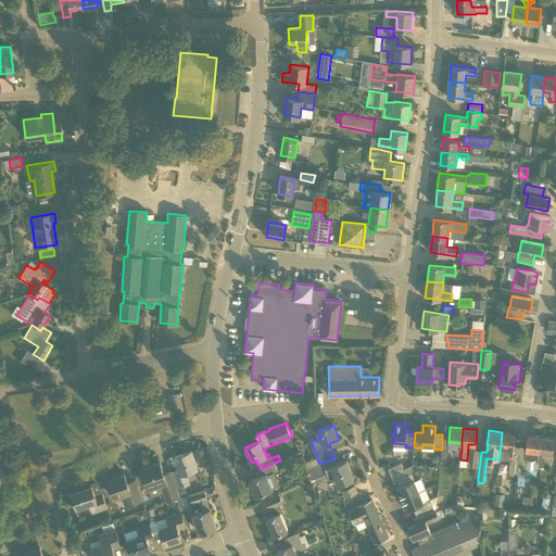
[(517,475),(520,446),(515,445),(516,433),(502,432),(500,458),(510,459),(508,472),(517,474),(517,475)]
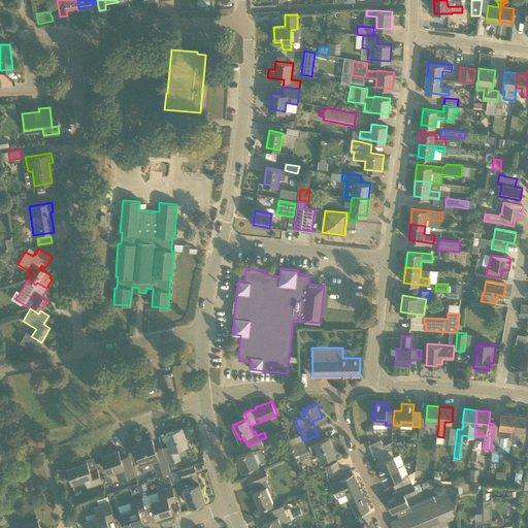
[(512,444),(514,415),(501,413),(500,424),(494,424),(491,451),(500,452),(500,444),(510,446),(510,444),(512,444)]
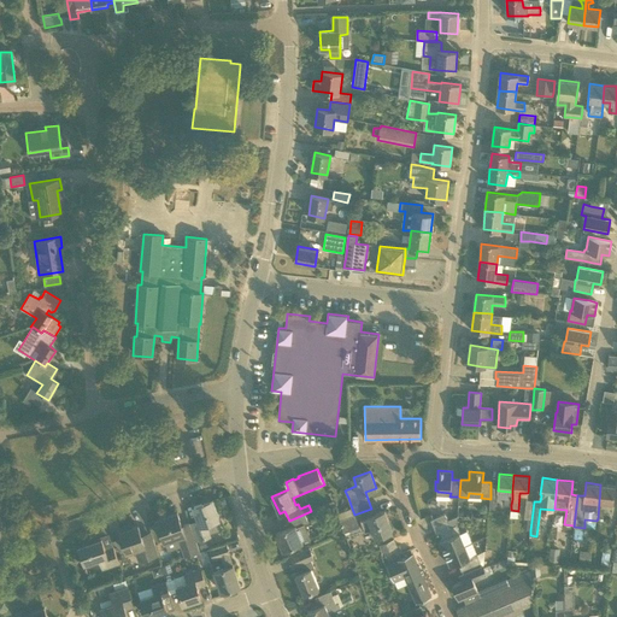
[(613,503),(616,486),(600,485),(598,519),(604,519),(605,509),(601,505),(601,501),(613,503)]
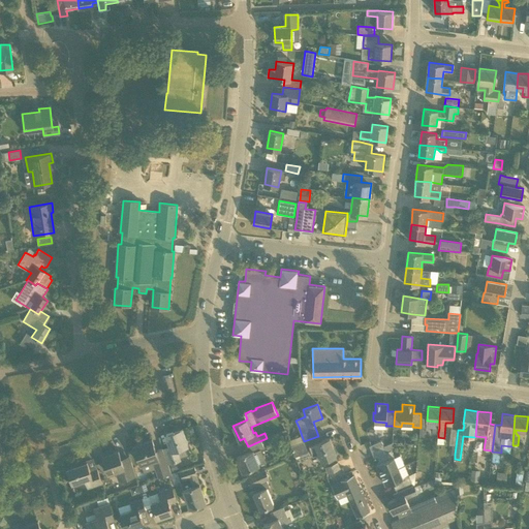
[(168,463),(180,459),(177,449),(188,445),(182,429),(166,434),(170,446),(163,448),(168,463)]
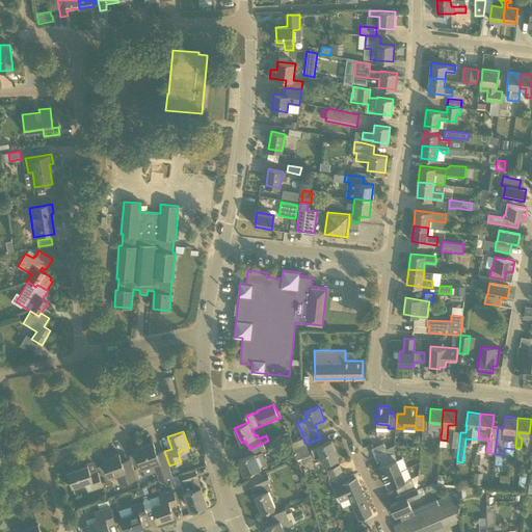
[(244,475),(267,464),(262,452),(265,451),(262,444),(268,441),(249,449),(251,454),(238,460),(244,475)]
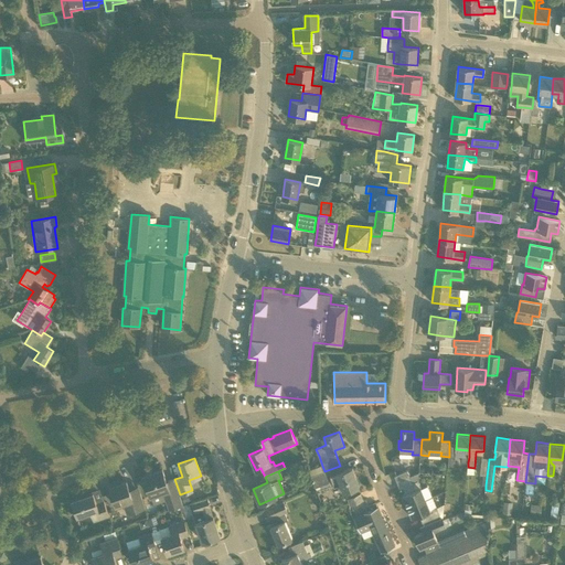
[(360,486),(353,468),(330,476),(334,487),(341,484),(344,491),(360,486)]
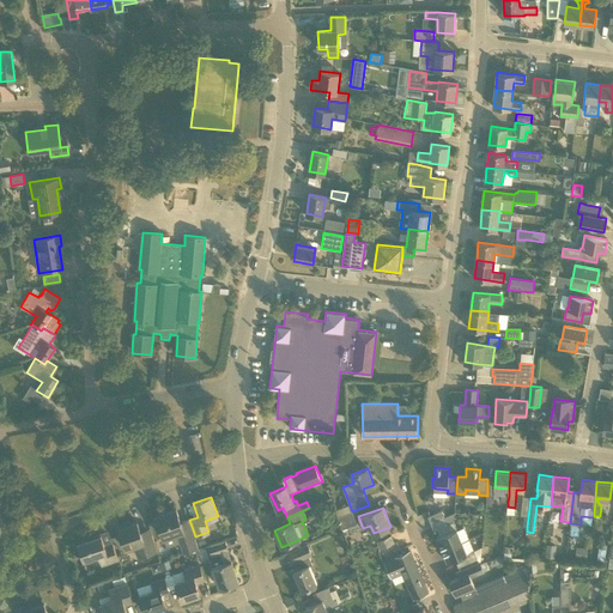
[(181,523),(176,509),(156,516),(164,538),(180,533),(183,542),(187,551),(199,547),(195,536),(189,520),(181,523)]
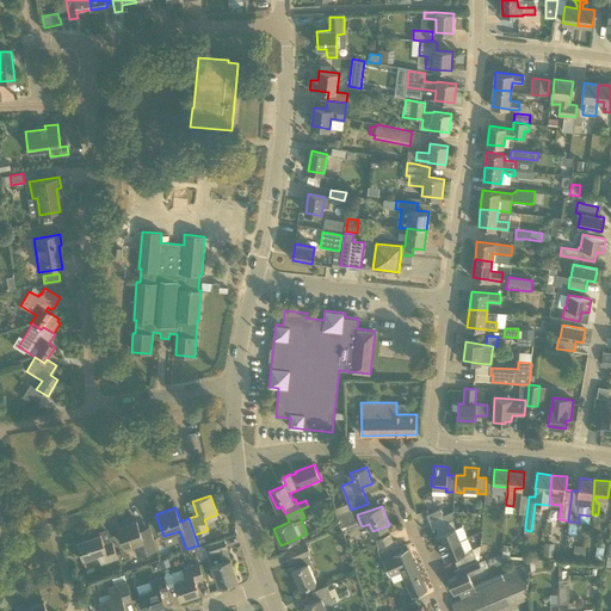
[(429,513),(426,514),(430,522),(444,516),(440,508),(429,513)]
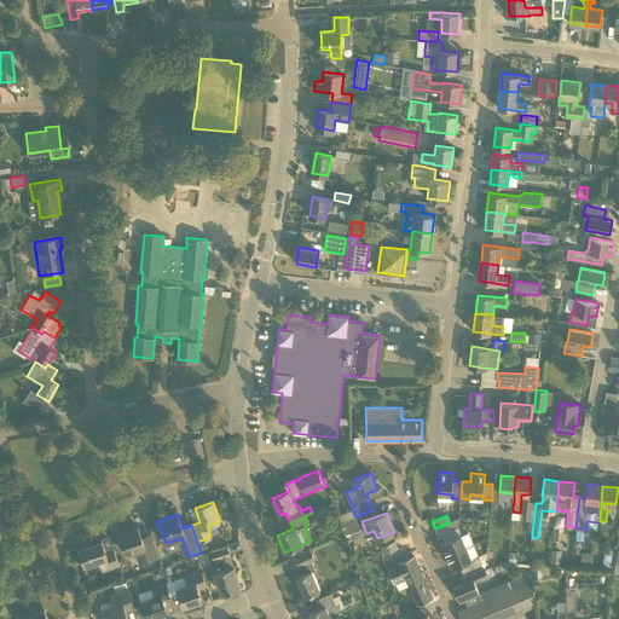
[(363,533),(356,516),(341,522),(347,539),(363,533)]
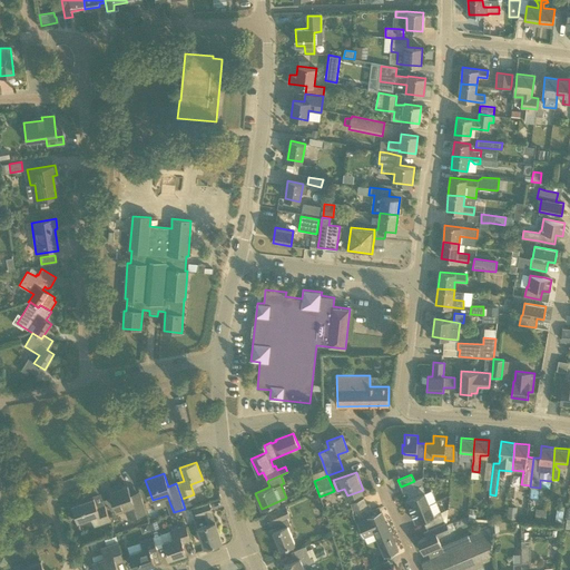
[(416,487),(414,481),(401,487),(403,493),(406,492),(410,499),(406,500),(411,511),(436,501),(432,491),(425,493),(422,484),(416,487)]
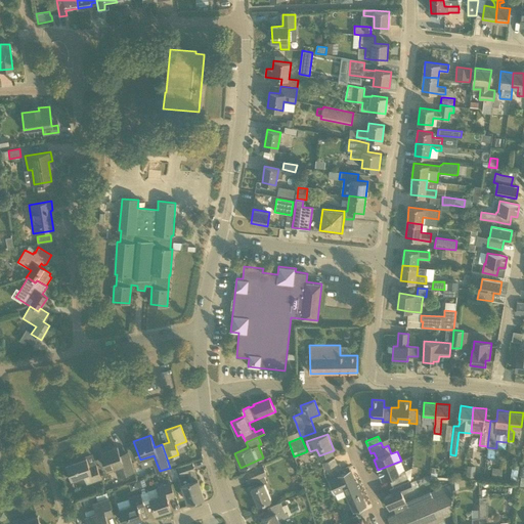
[(135,471),(128,451),(128,450),(120,453),(118,446),(101,452),(106,469),(115,466),(119,477),(135,471)]
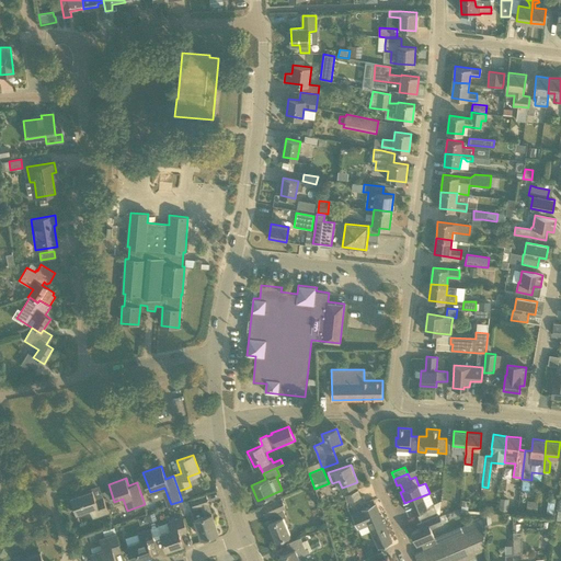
[(96,500),(93,490),(71,496),(77,513),(91,508),(94,517),(109,512),(103,496),(96,500)]
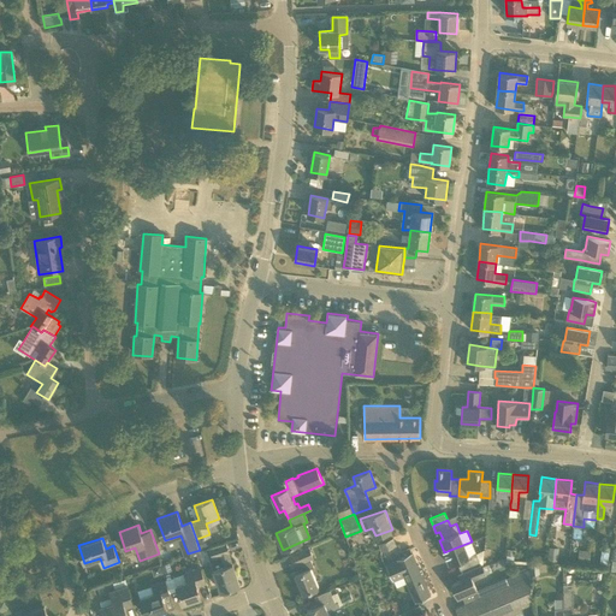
[(212,546),(208,538),(199,540),(202,550),(212,546)]
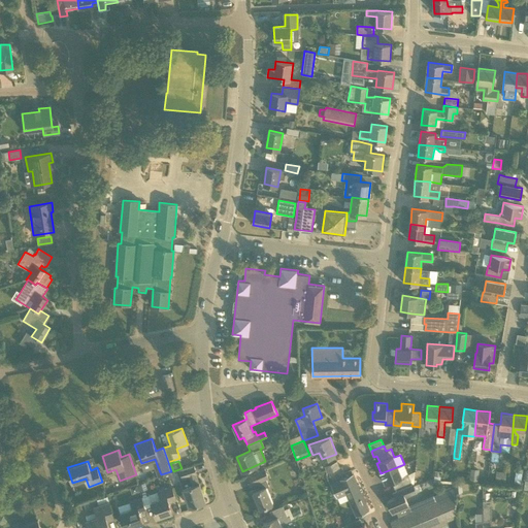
[(327,473),(340,469),(338,463),(325,467),(327,473)]
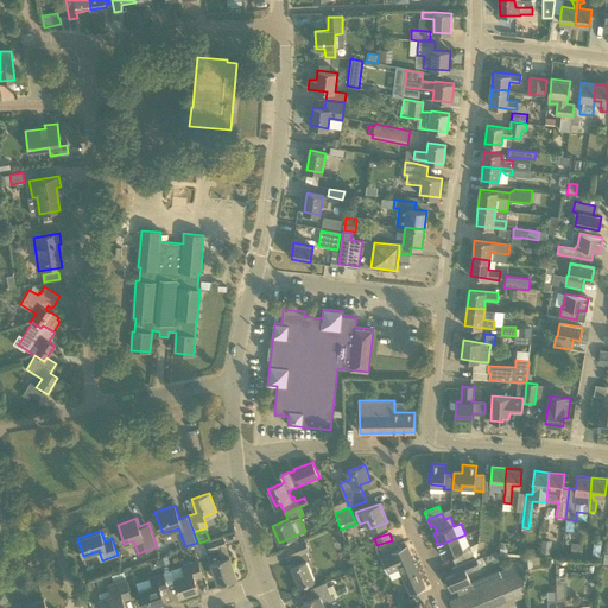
[(455,563),(474,555),(470,546),(466,534),(438,545),(444,558),(451,555),(455,563)]
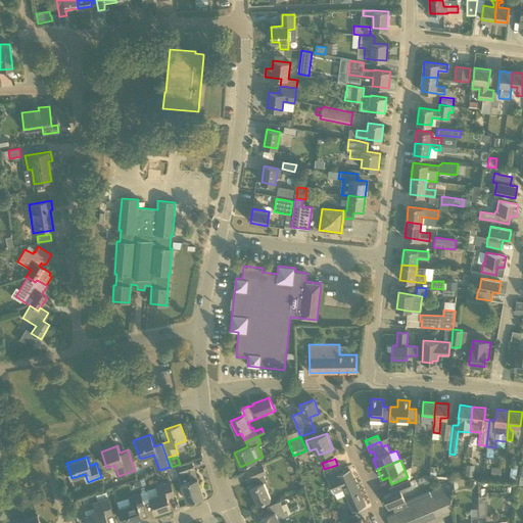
[(197,479),(194,470),(195,470),(192,461),(177,466),(182,484),(182,483),(188,502),(203,496),(198,478),(197,479)]
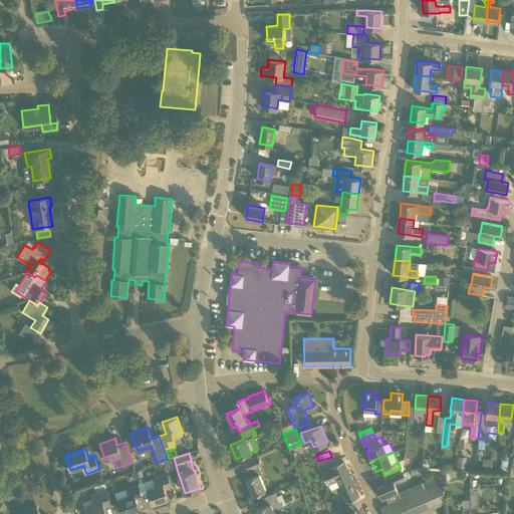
[(262,465),(258,456),(240,464),(244,473),(247,472),(249,476),(243,478),(245,484),(248,483),(253,495),(266,489),(259,474),(262,473),(259,466),(262,465)]
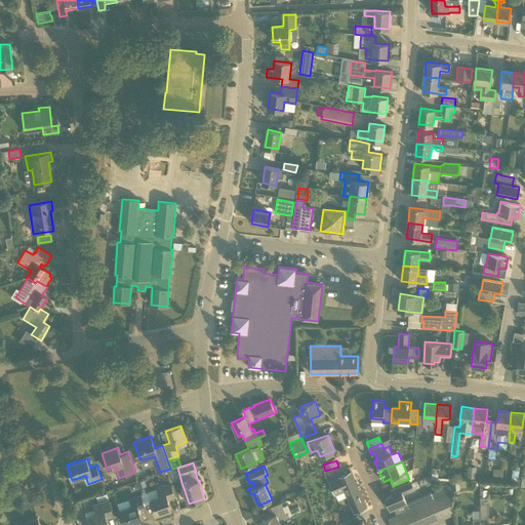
[(367,508),(351,471),(338,477),(339,478),(329,482),(335,496),(346,491),(355,513),(367,508)]
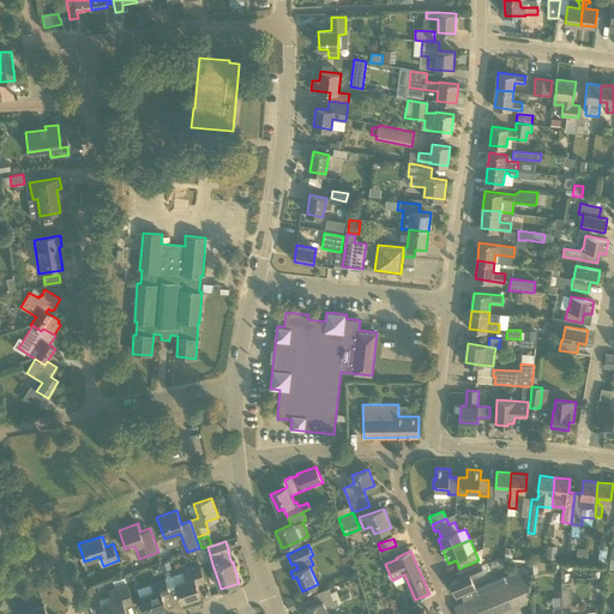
[(471,578),(485,572),(481,565),(480,563),(457,573),(459,578),(451,583),(457,597),(461,595),(464,601),(479,595),(471,578)]
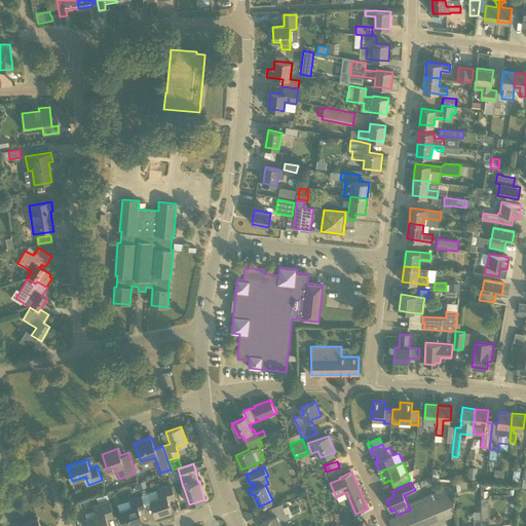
[(418,482),(412,484),(415,490),(420,488),(418,482)]
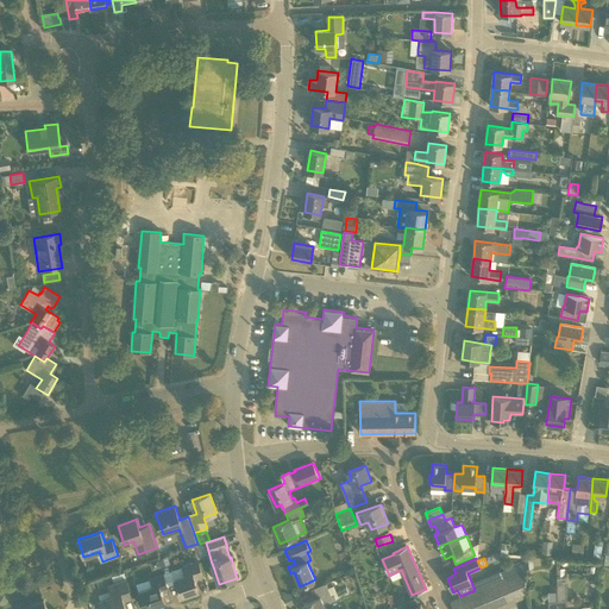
[(183,566),(183,567),(186,575),(175,578),(181,597),(199,591),(195,579),(205,576),(199,562),(183,566)]
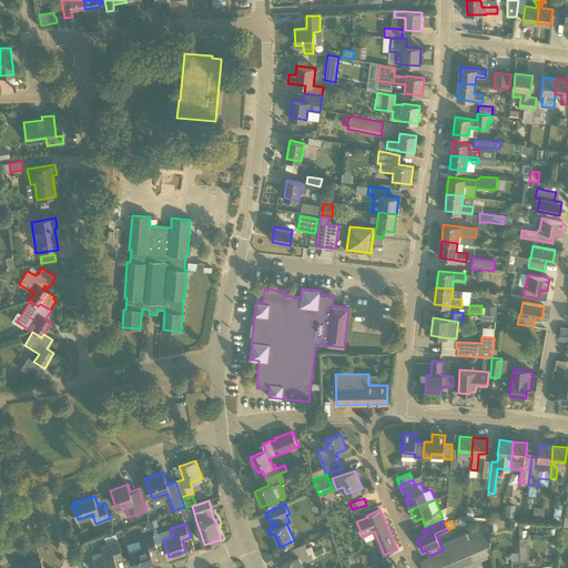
[(423,567),(464,567),(480,561),(480,560),(492,556),(489,531),(429,556),(421,560),(423,567)]
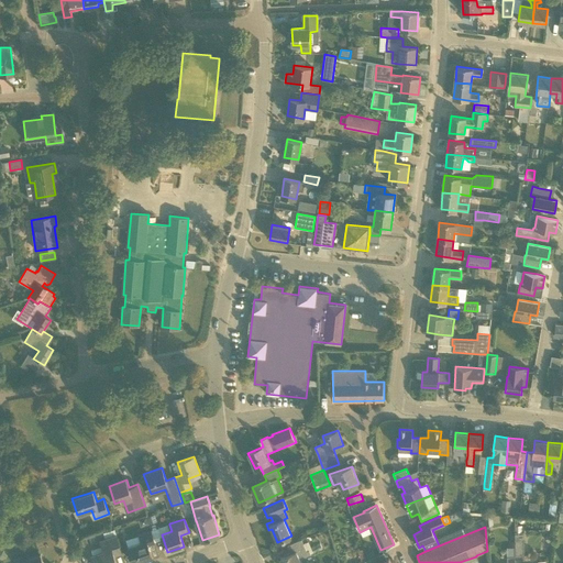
[(133,562),(153,556),(150,545),(156,543),(155,542),(152,531),(139,536),(142,543),(128,548),(133,562)]
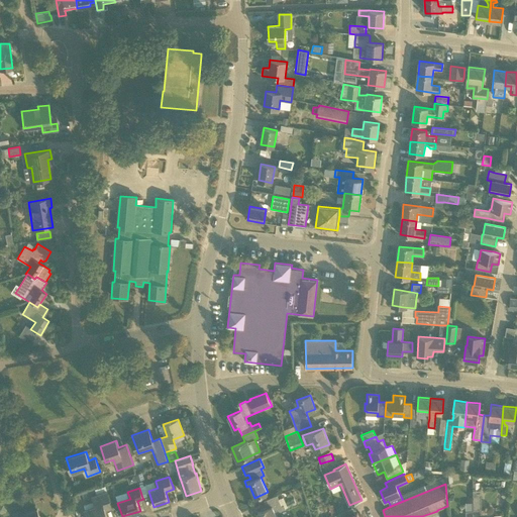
[(473,489),(474,511),(482,511),(482,489),(473,489)]
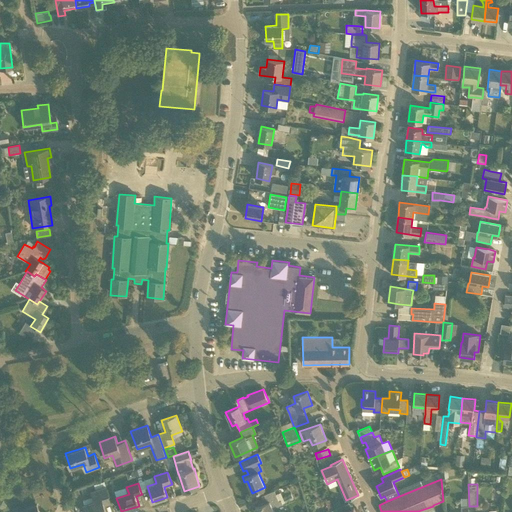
[(499,486),(495,489),(499,494),(502,492),(503,486),(501,484),(499,486)]
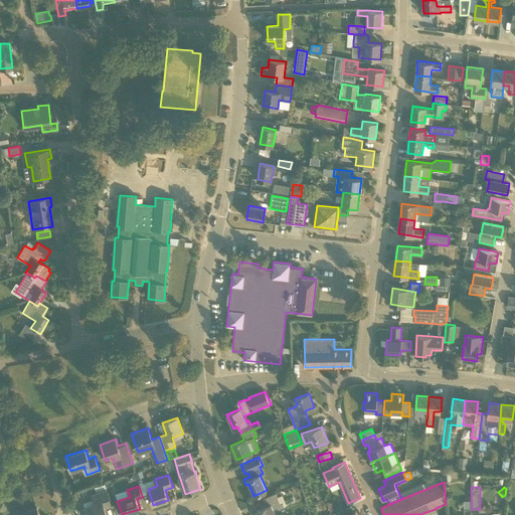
[(107,514),(105,508),(112,505),(108,490),(97,494),(93,495),(94,499),(84,502),(86,507),(88,514),(107,514)]
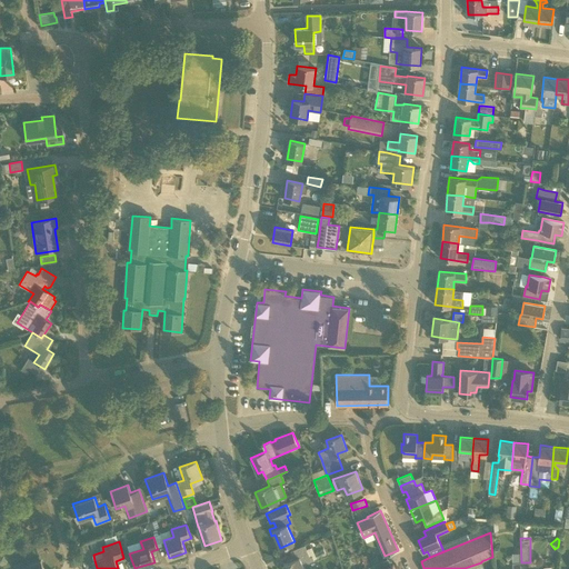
[(79,547),(82,556),(91,552),(88,543),(79,547)]
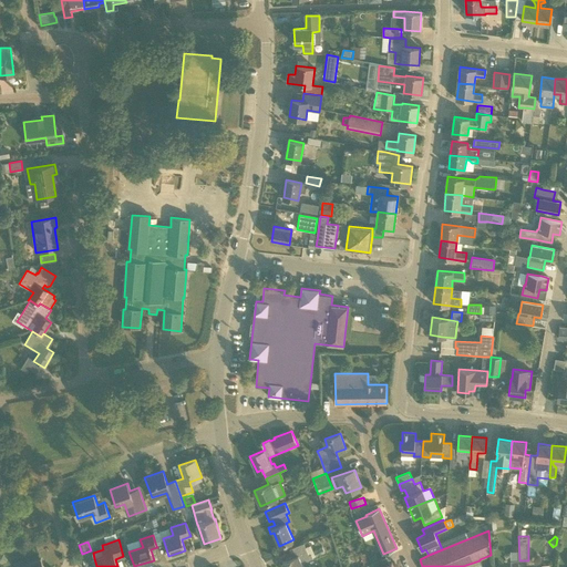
[(309,555),(303,544),(290,549),(294,557),(282,562),(285,566),(303,566),(302,564),(313,558),(311,554),(309,555)]
